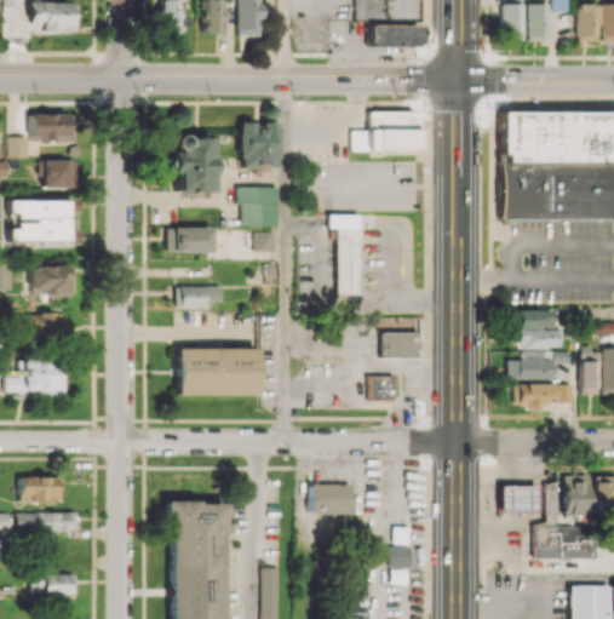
[(26,0),(0,0),(0,16),(6,16),(6,7),(26,7),(26,0)]
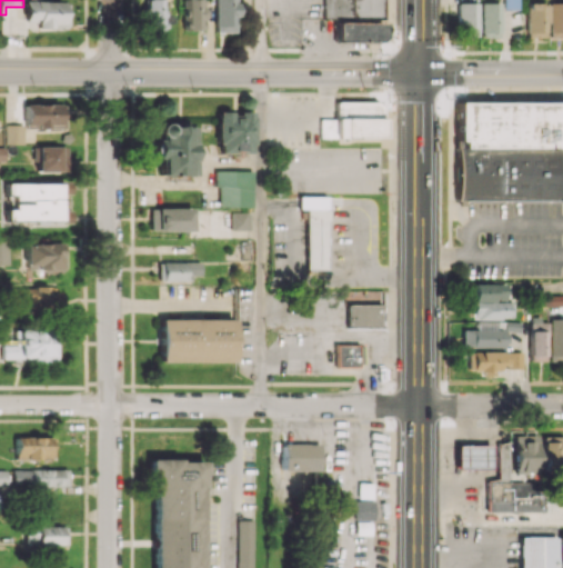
[(149,0),(149,31),(168,31),(169,0),(149,0)]
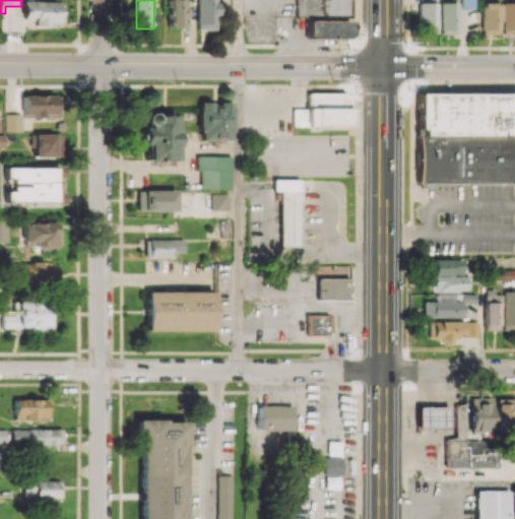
[(172,28),(190,29),(190,1),(173,0),(172,28)]
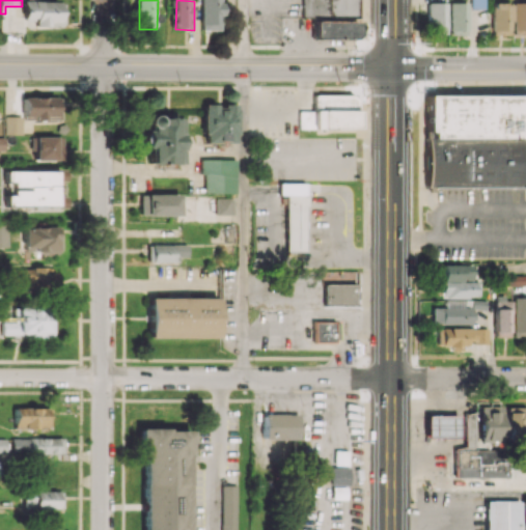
[(205,0),(206,31),(225,31),(224,0),(205,0)]
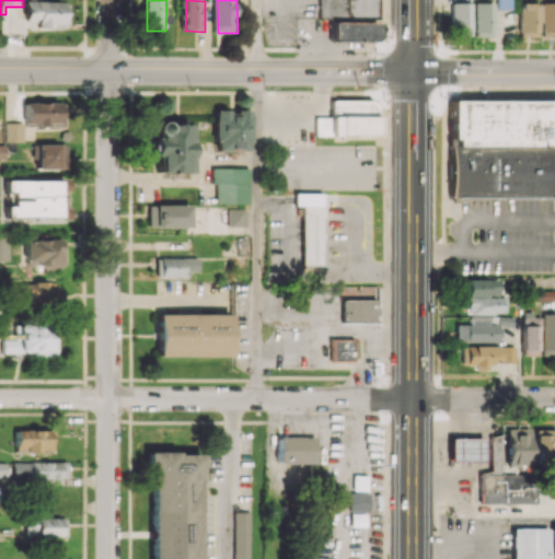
[(381,0),(323,0),(324,19),(381,19),(381,0)]
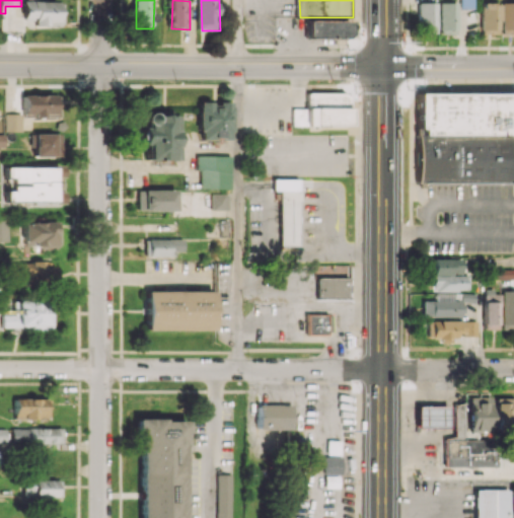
[(476,10),(476,0),(463,0),(463,9),(476,10)]
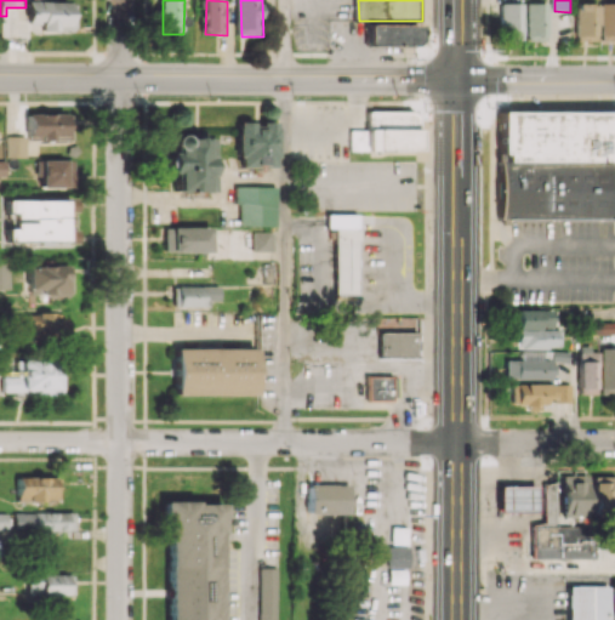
[(80,4),(33,3),(32,24),(45,24),(45,33),(79,33),(80,4)]
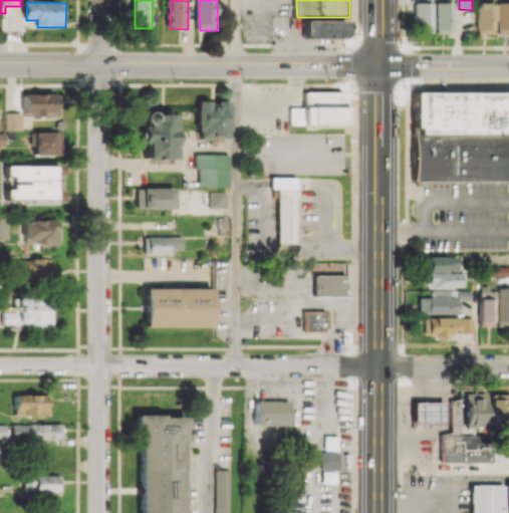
[(436,33),(436,4),(418,4),(419,34),(436,33)]
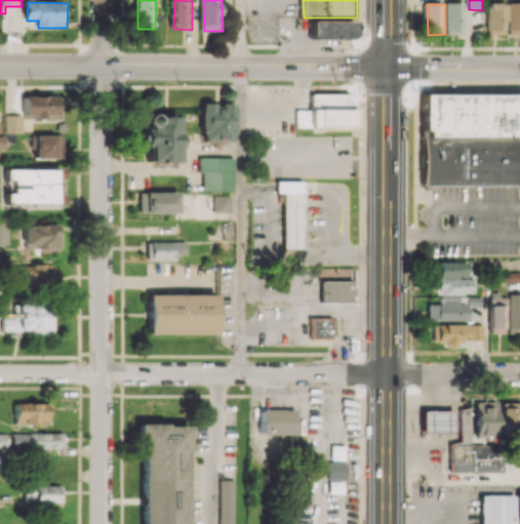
[(466,4),(448,4),(448,35),(466,35),(466,4)]
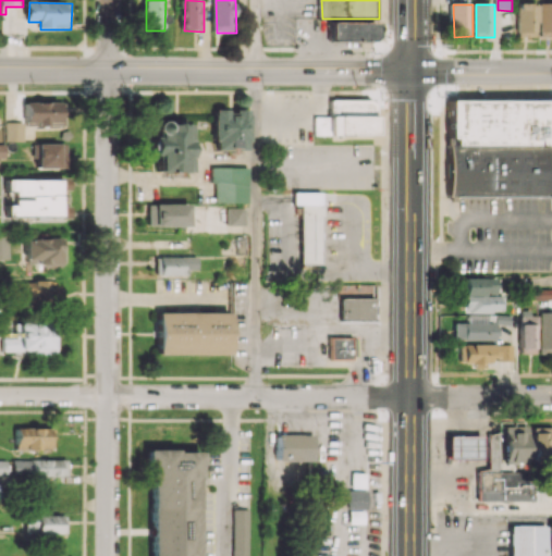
[(540,4),(520,4),(519,38),(539,38),(540,4)]
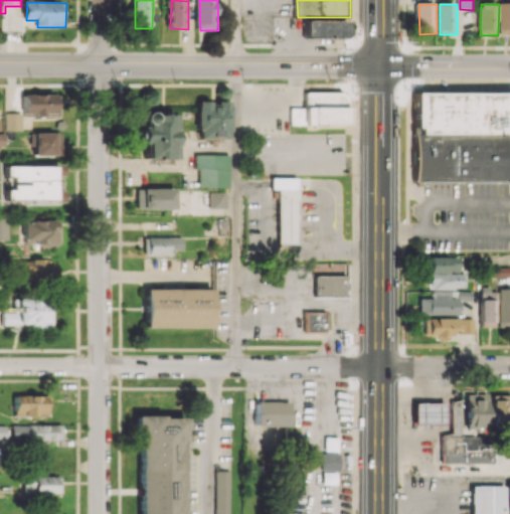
[(509,4),(501,4),(501,35),(509,35),(509,4)]
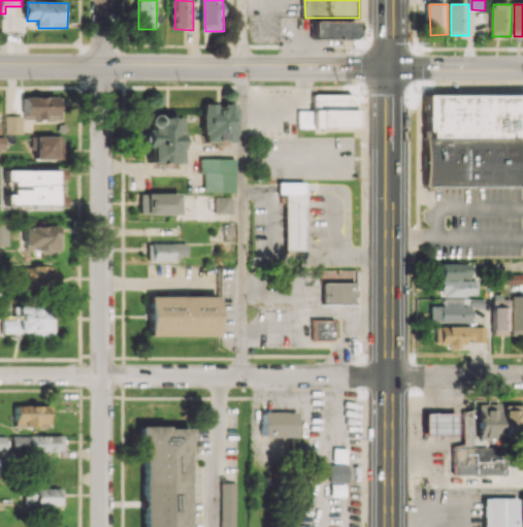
[(316,38),(359,39),(359,23),(316,22),(316,38)]
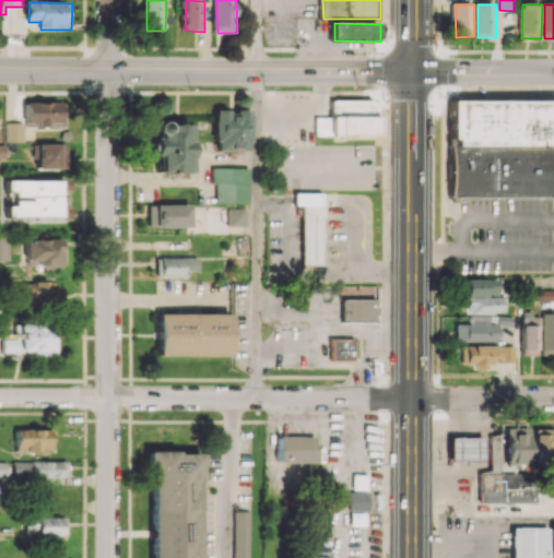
[(379,137),(380,102),(336,101),(334,118),(319,118),(319,137),(379,137)]
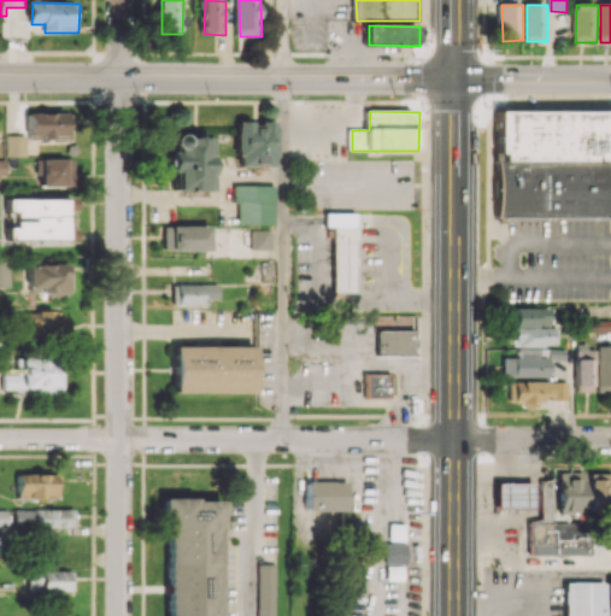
[(500,218),(610,218),(610,112),(500,111),(500,154),(501,154),(500,218)]
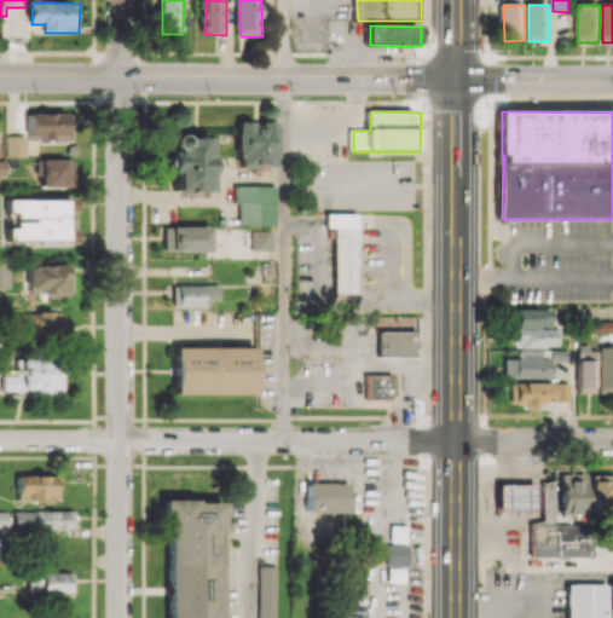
[(42,142),(75,140),(75,114),(32,115),(33,137),(42,137),(42,142)]
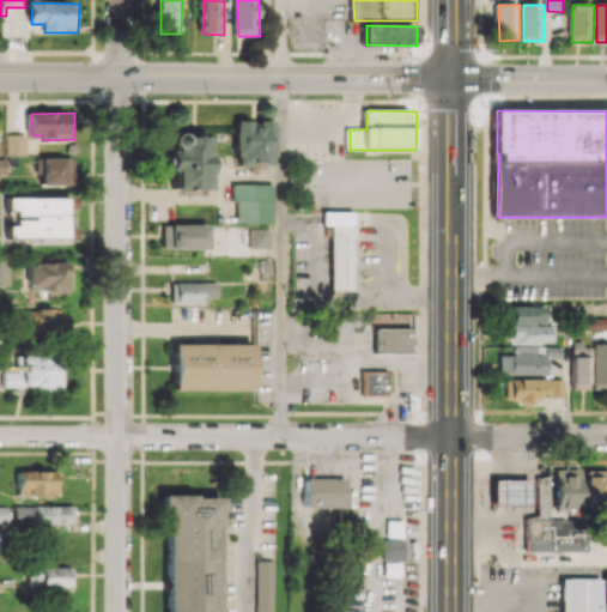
[(240,165),(277,165),(278,122),(240,122),(240,165)]
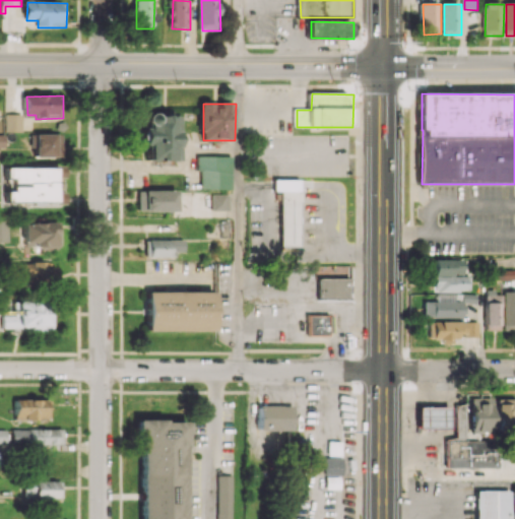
[(9,133),(25,132),(25,115),(9,115),(9,133)]
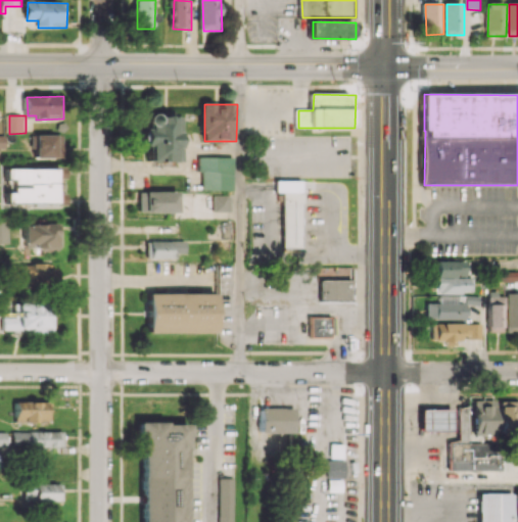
[(185,162),(185,137),(187,137),(187,117),(177,117),(177,115),(149,115),(149,130),(148,130),(148,162),(185,162)]
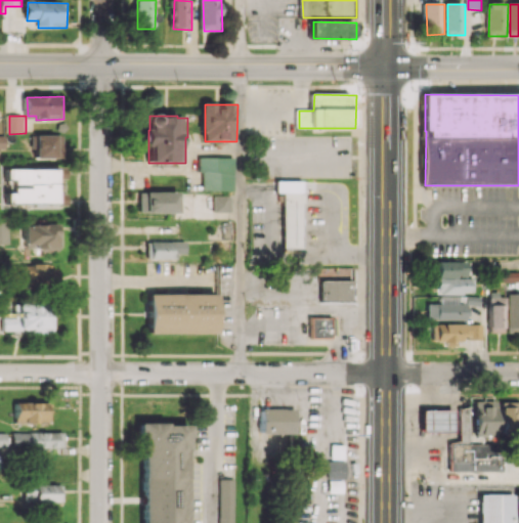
[(8,136),(0,136),(0,148),(8,148),(8,136)]
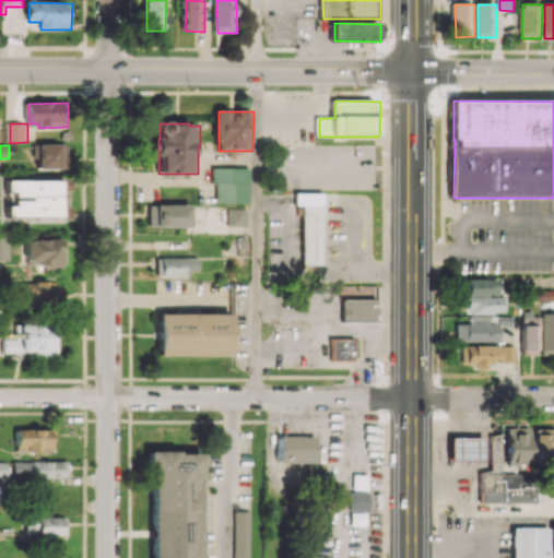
[(42,169),(69,169),(70,145),(42,145),(42,169)]
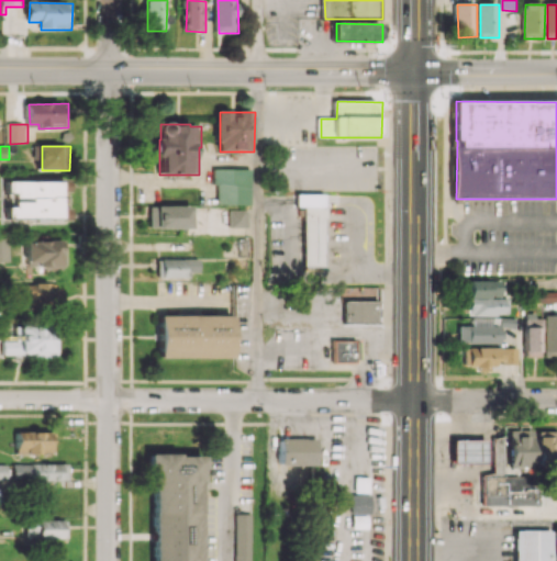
[(255,170),(216,170),(216,186),(221,186),(221,205),(255,206),(255,170)]
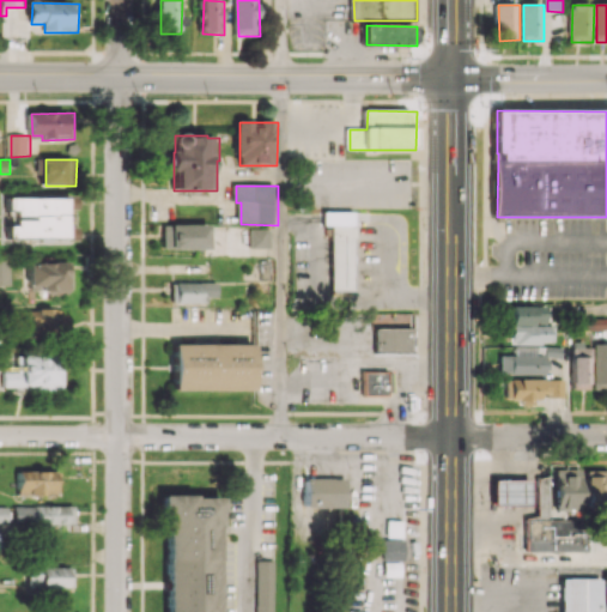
[(11,199),(11,214),(35,213),(35,223),(11,224),(12,238),(44,237),(44,242),(74,242),(74,229),(67,229),(67,210),(76,210),(76,198),(11,199)]
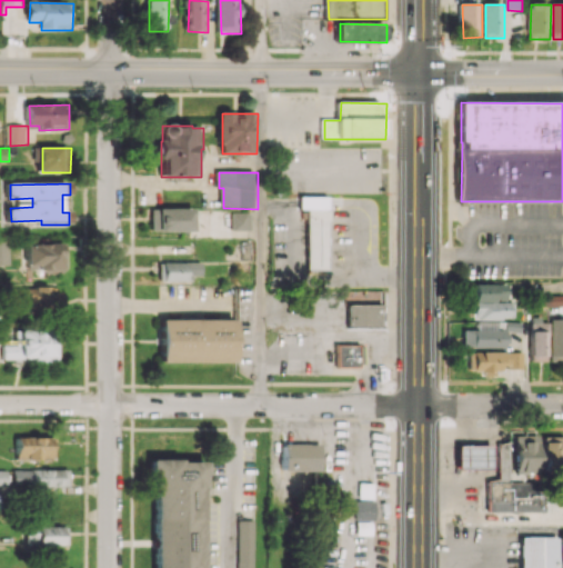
[(310,271),(331,271),(331,198),(311,198),(310,271)]
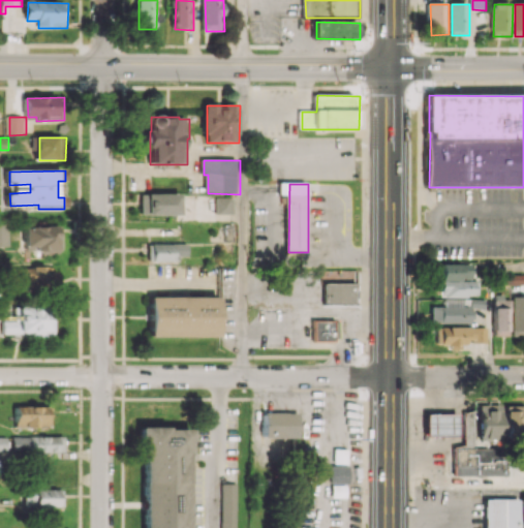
[(145,194),(145,216),(183,216),(183,194),(145,194)]
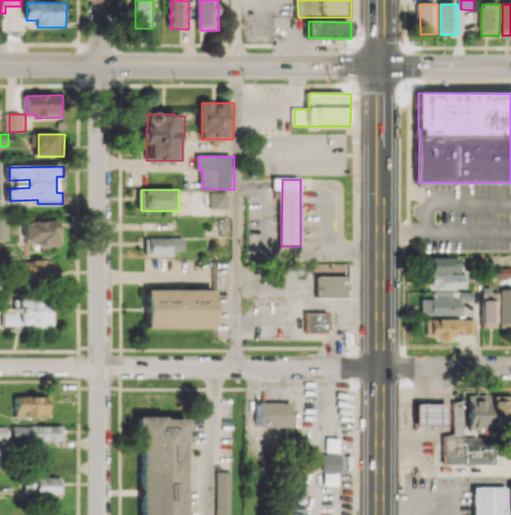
[(231,195),(214,194),(214,210),(231,210),(231,195)]
